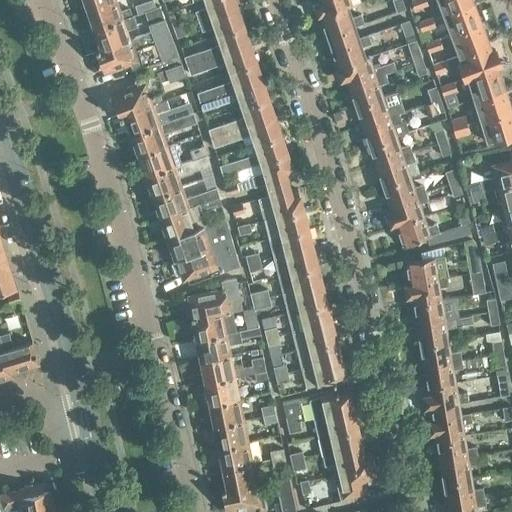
[(83,0),(86,8),(110,0),(83,0)]
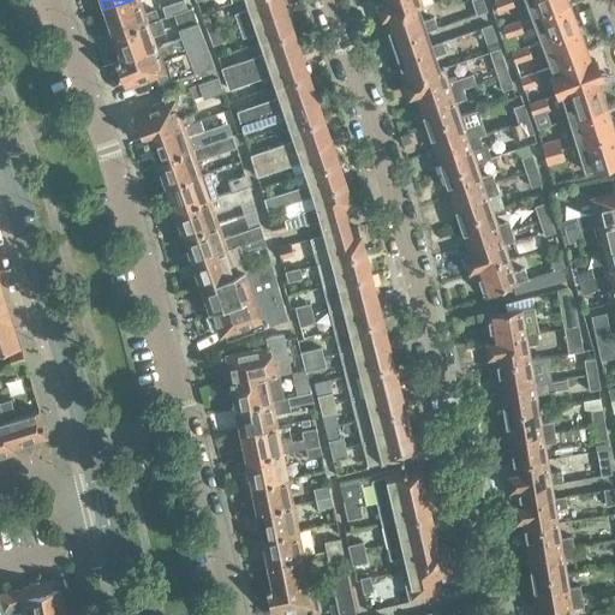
[(144,11),(141,0),(132,0),(103,10),(113,36),(157,19),(154,7),(144,11)]
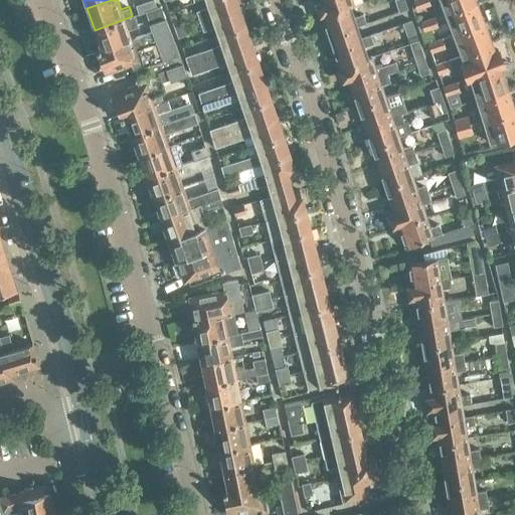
[(137,14),(144,12),(157,7),(154,0),(147,0),(134,5),(137,14)]
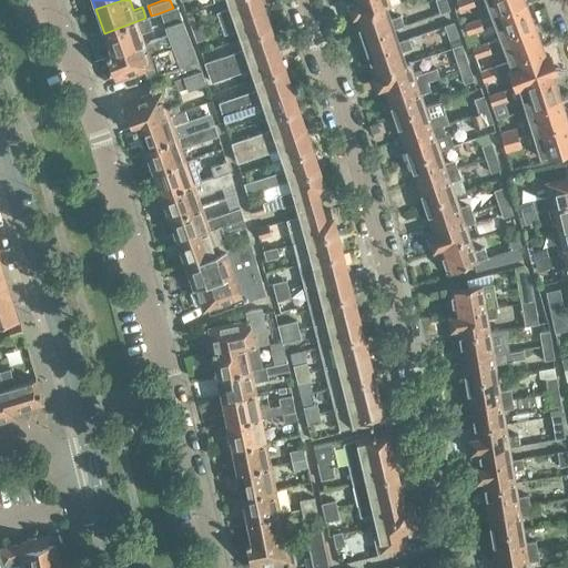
[(263,7),(261,0),(227,0),(231,4),(217,10),(222,22),(263,7)]
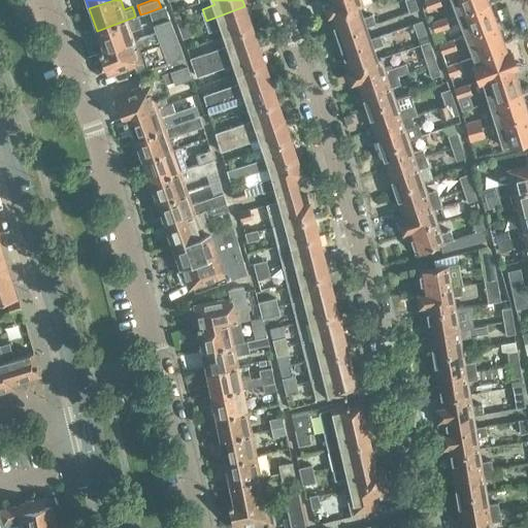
[(329,17),(331,15),(359,6),(363,5),(360,0),(329,0),(330,1),(324,3),(329,17)]
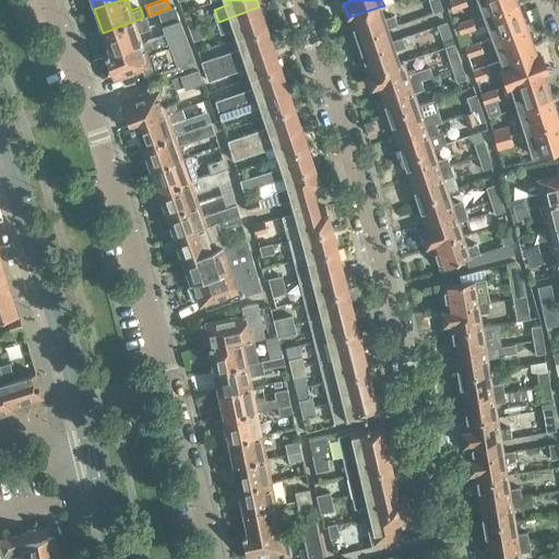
[(437,0),(426,0),(431,13),(441,10),(437,0)]
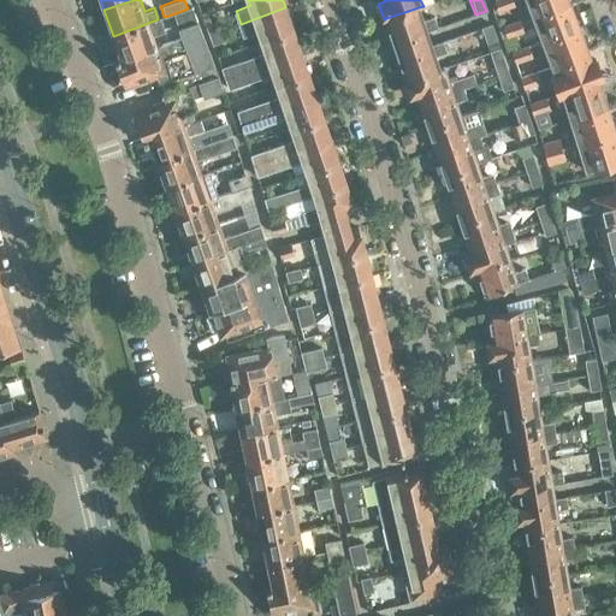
[(514,9),(514,6),(510,0),(499,0),(493,3),(498,15),(514,9)]
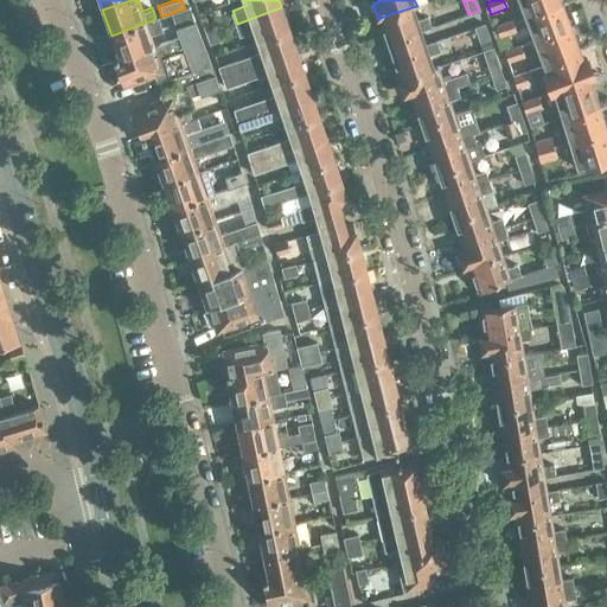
[(519,0),(525,17),(561,2),(558,0),(519,0)]
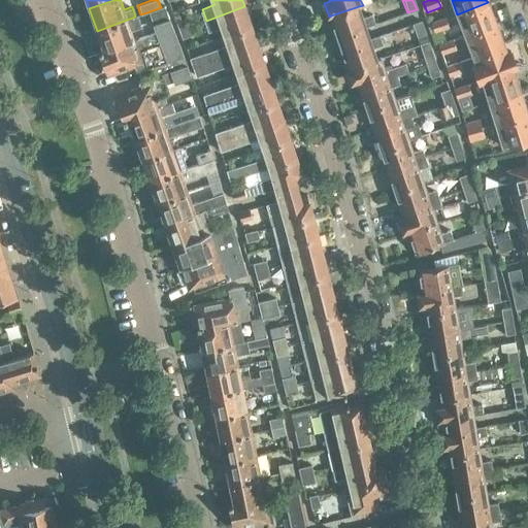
[(457,14),(465,36),(496,24),(488,2),(457,14)]
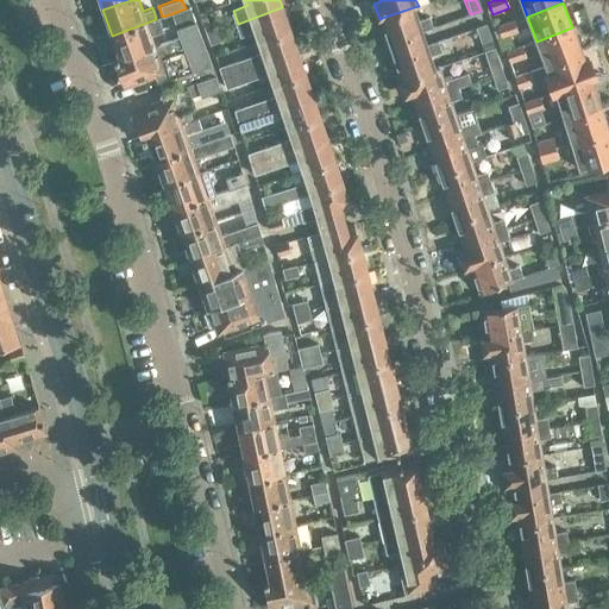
[(171,27),(175,38),(181,37),(179,29),(196,23),(190,7),(186,8),(170,14),(175,26),(171,27)]
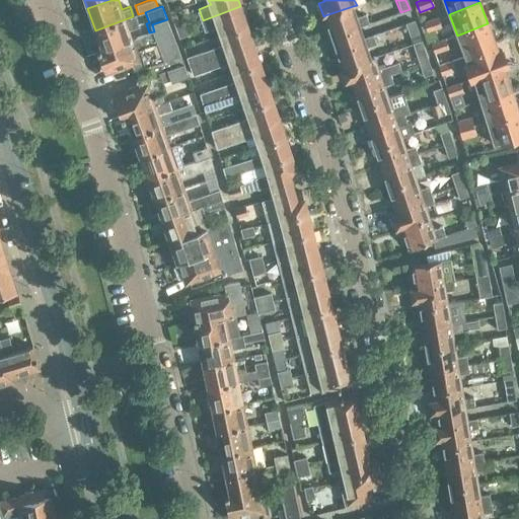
[(218,24),(221,32),(246,24),(240,6),(203,20),(207,29),(218,24)]
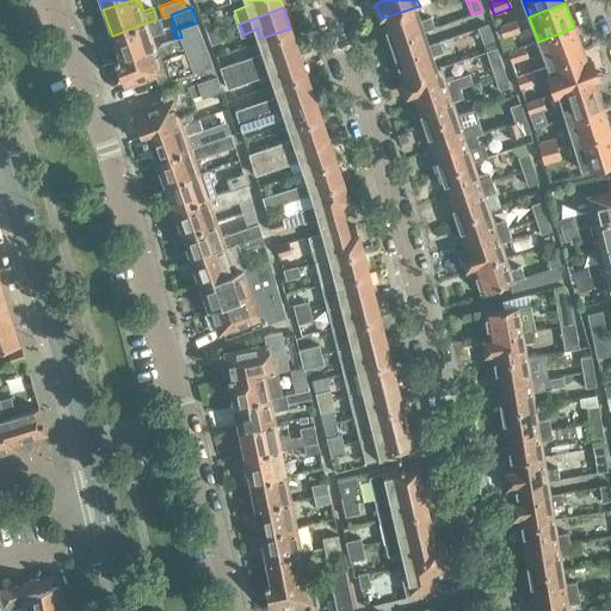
[(420,20),(415,7),(383,18),(392,42),(424,31),(433,28),(430,17),(420,20)]
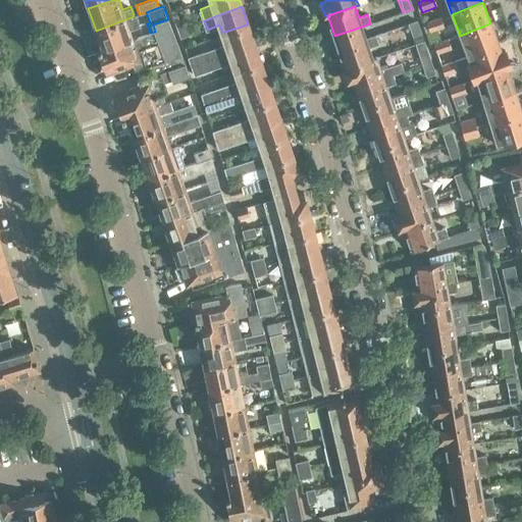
[(97,49),(99,54),(134,42),(129,30),(141,25),(137,15),(134,16),(96,31),(102,48),(97,49)]
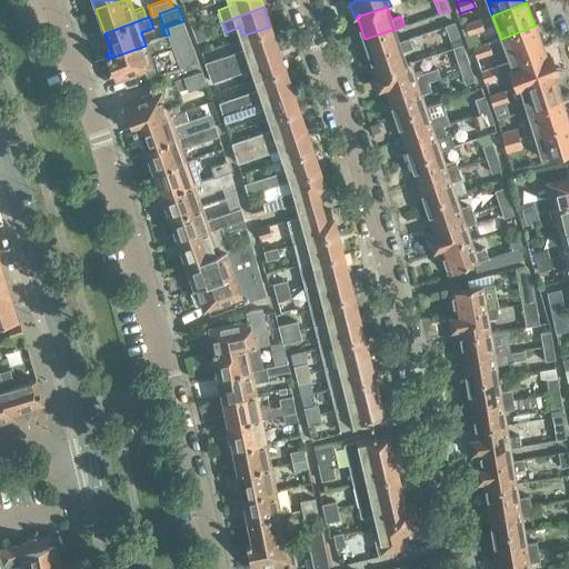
[(467,49),(470,48),(473,47),(470,33),(482,28),(478,18),(462,23),(463,25),(459,26),(467,49)]
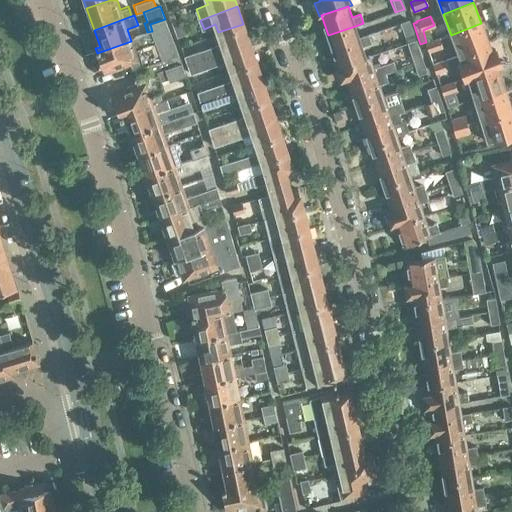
[(183,17),(171,21),(174,29),(186,24),(183,17)]
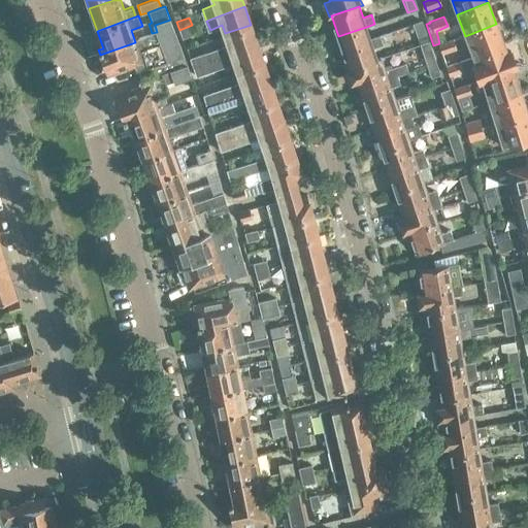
[(152,33),(156,43),(159,42),(166,61),(161,63),(163,67),(186,59),(185,56),(170,20),(155,25),(157,32),(152,33)]
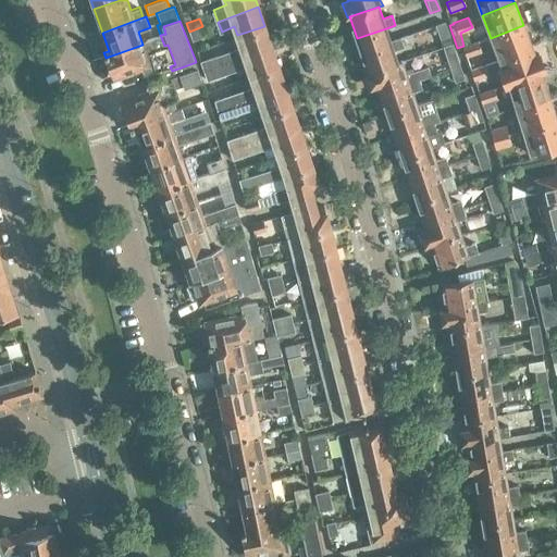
[(438,39),(448,36),(444,22),(434,25),(438,39)]
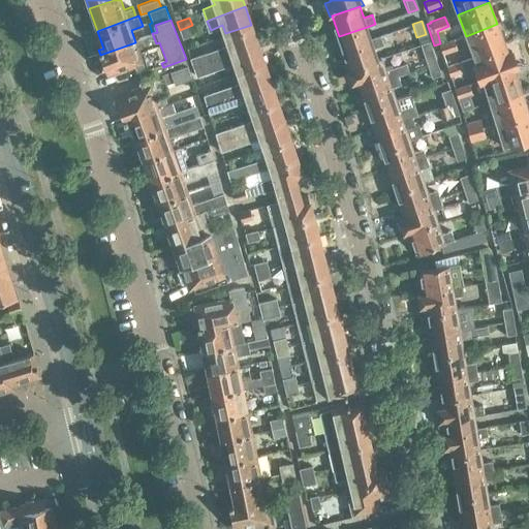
[(466,36),(474,58),(505,47),(497,24),(466,36)]
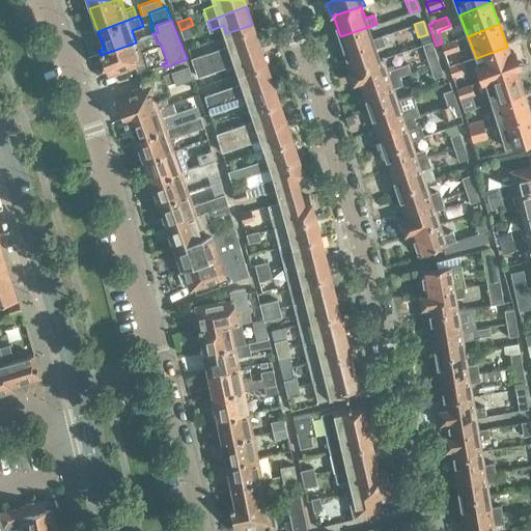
[(196,33),(193,25),(180,30),(184,38),(196,33)]
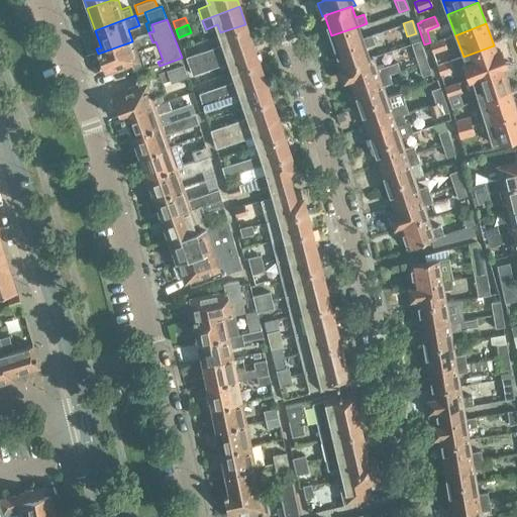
[(251,42),(245,24),(220,32),(223,40),(186,54),(189,65),(251,42)]
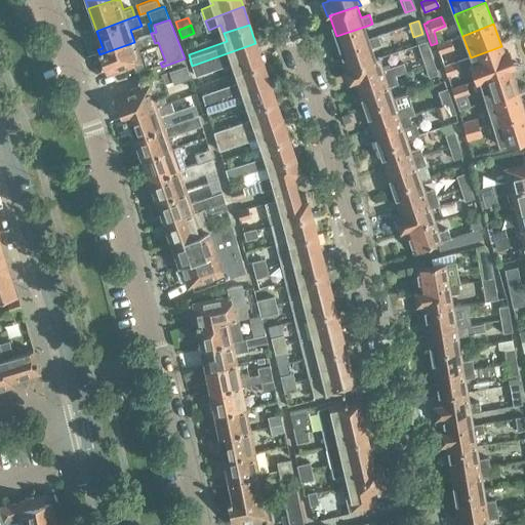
[(336,36),(348,68),(374,58),(371,47),(379,45),(376,36),(368,39),(364,27),(336,36)]
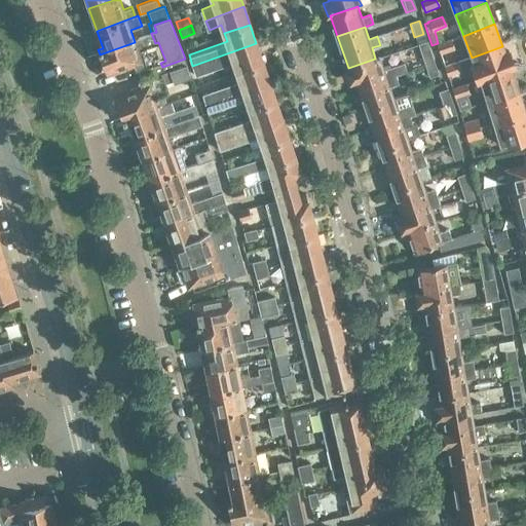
[(450,40),(436,45),(440,55),(454,50),(450,40)]
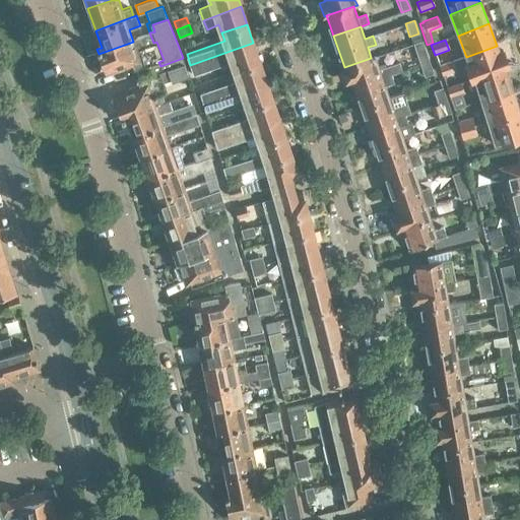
[(411,44),(418,64),(428,61),(420,41),(411,44)]
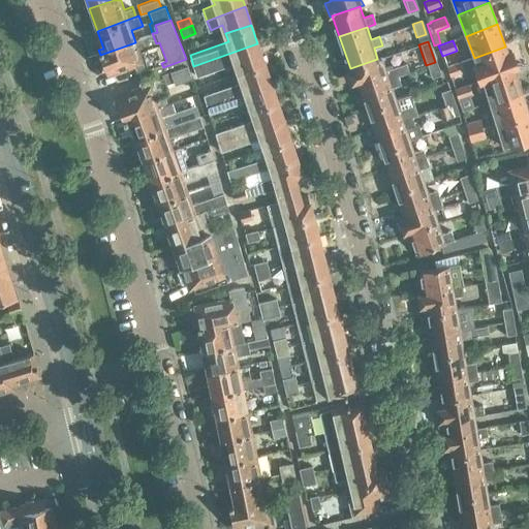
[(135,42),(100,55),(107,75),(134,66),(136,71),(161,63),(166,61),(159,42),(156,43),(138,51),(135,42)]
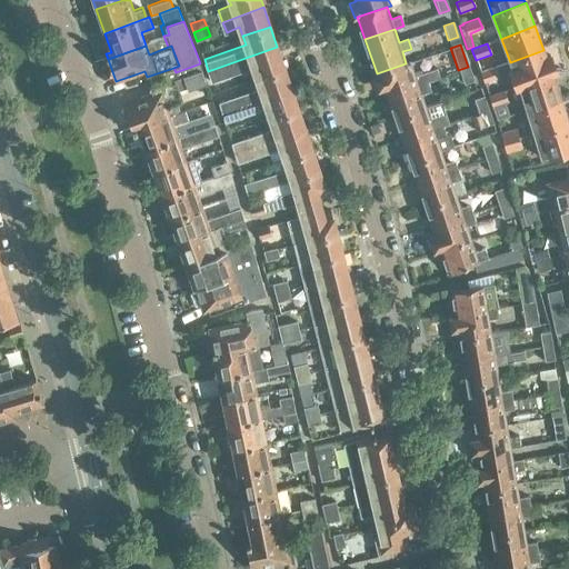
[(255,79),(286,70),(277,47),(208,71),(211,80),(250,67),(255,79)]
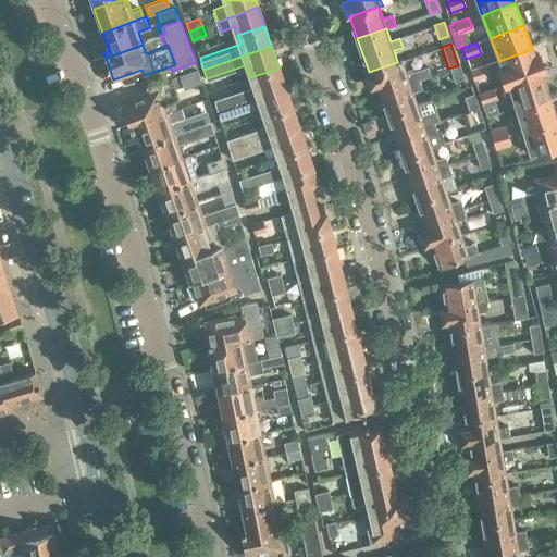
[(504,87),(508,86),(542,75),(541,72),(545,70),(539,53),(534,54),(532,49),(499,61),(502,65),(496,66),(504,87)]
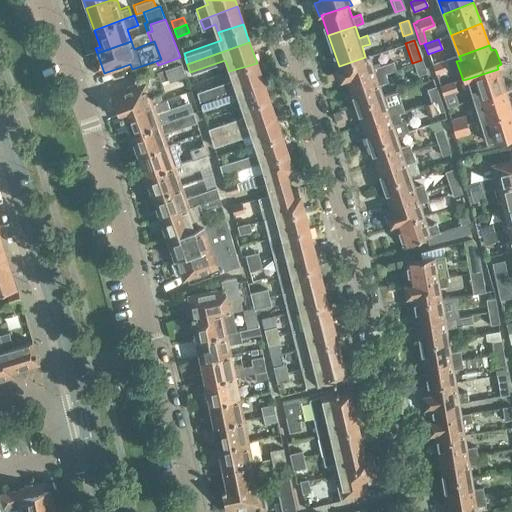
[(366,58),(365,57),(339,66),(336,67),(341,80),(346,78),(349,86),(384,74),(383,73),(395,69),(392,61),(378,65),(377,62),(372,65),(369,56),(366,58)]
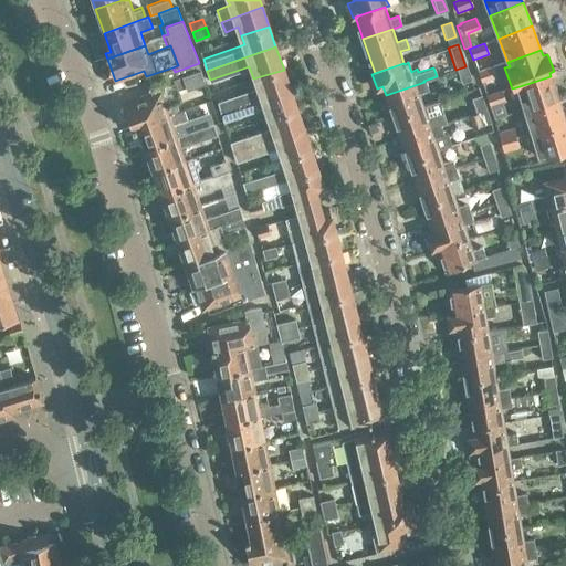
[(132,128),(169,114),(178,111),(176,105),(186,102),(181,90),(206,83),(199,63),(175,72),(176,77),(149,86),(152,93),(123,103),(132,128)]
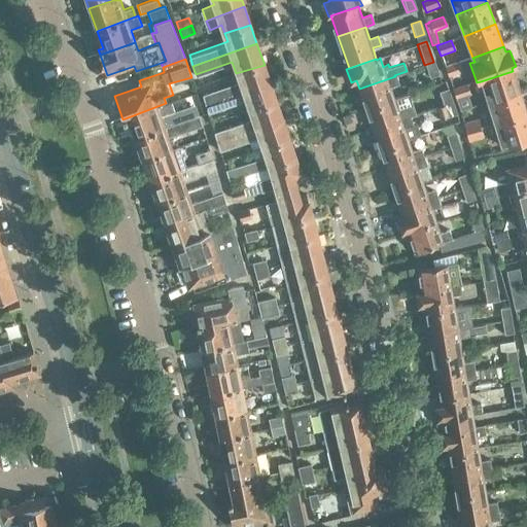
[(462,71),(458,61),(444,66),(448,76),(462,71)]
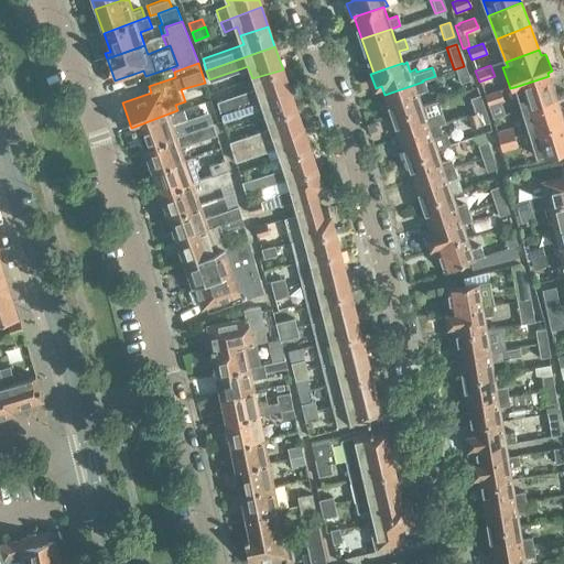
[(464,66),(454,69),(458,84),(468,80),(464,66)]
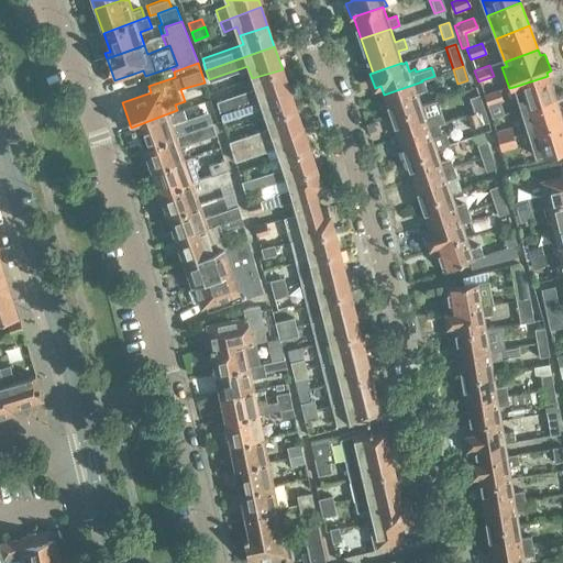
[(289,89),(283,69),(252,78),(254,88),(216,100),(219,110),(289,89)]
